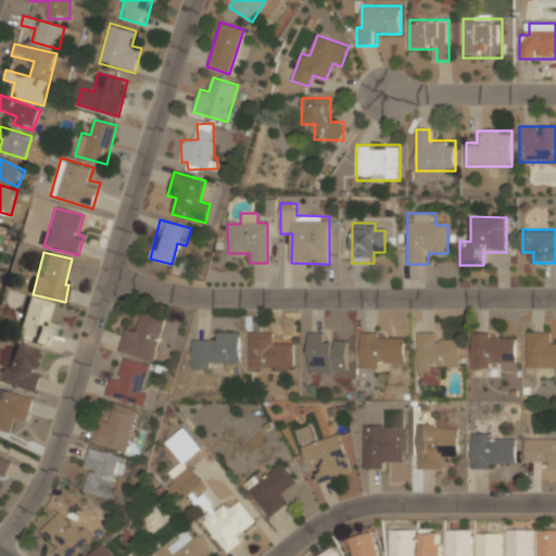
[(47,324),(52,303),(27,297),(16,340),(51,349),(58,326),(47,324)]
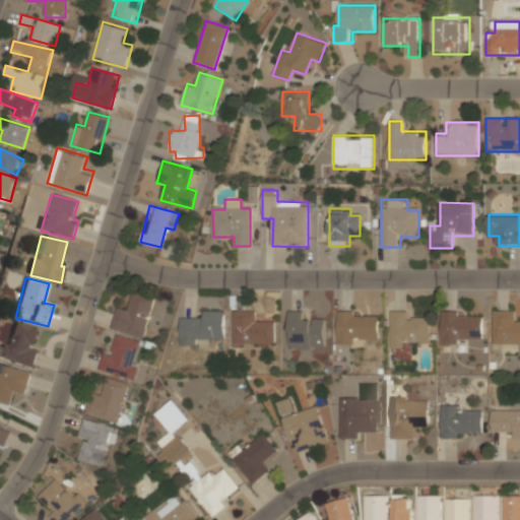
[(144,337),(155,298),(134,293),(129,311),(117,308),(111,328),(144,337)]
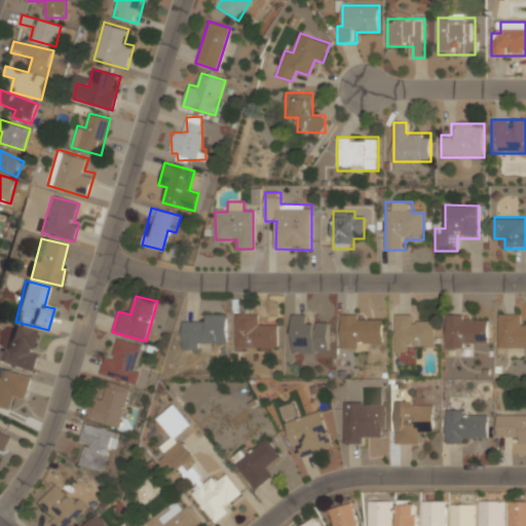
[(498,348),(525,348),(525,325),(521,325),(521,313),(498,313),(498,348)]
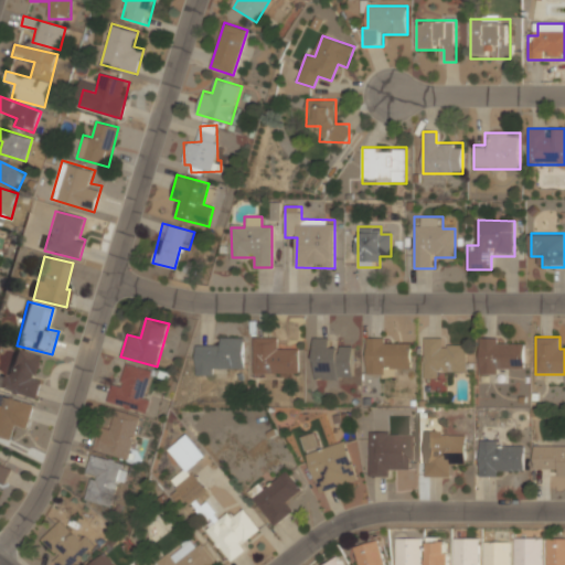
[(244,338),(220,338),(220,347),(196,347),(196,375),(220,375),(220,366),(244,366),(244,338)]
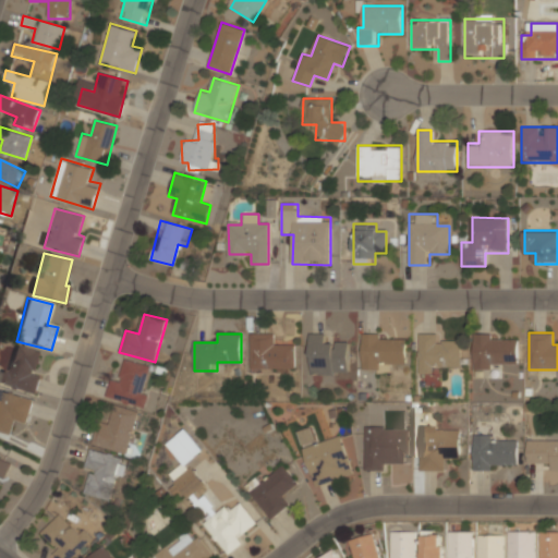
[(293,344),(273,344),(273,334),(250,334),(251,372),(293,372),(293,344)]
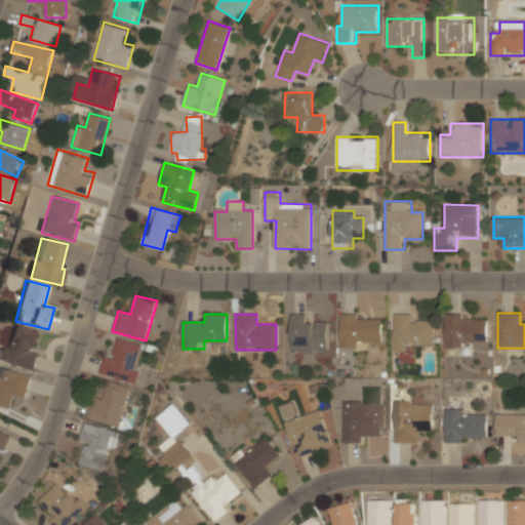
[(327,324),(310,324),(310,314),(290,314),(290,353),(327,353),(327,324)]
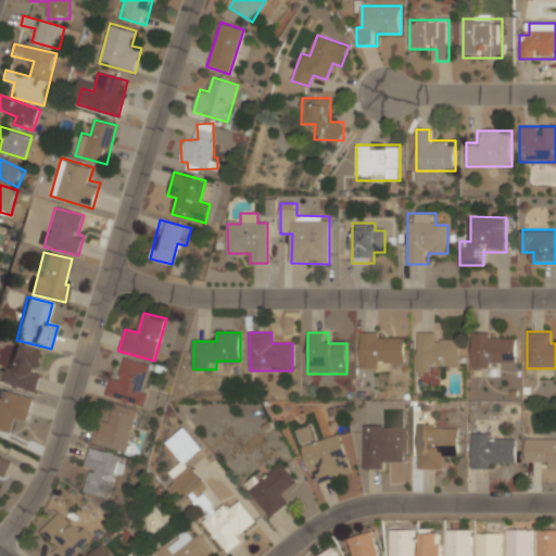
[(438,332),(417,332),(417,373),(439,373),(439,364),(459,364),(459,342),(438,342),(438,332)]
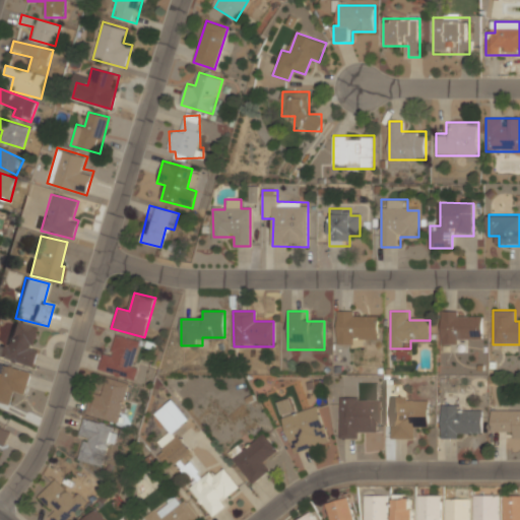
[(337,312),(337,344),(378,344),(378,312),(337,312)]
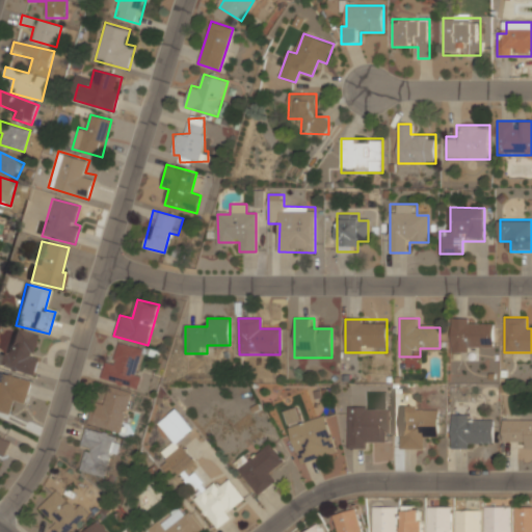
[(451,351),(493,351),(493,319),(451,319),(451,351)]
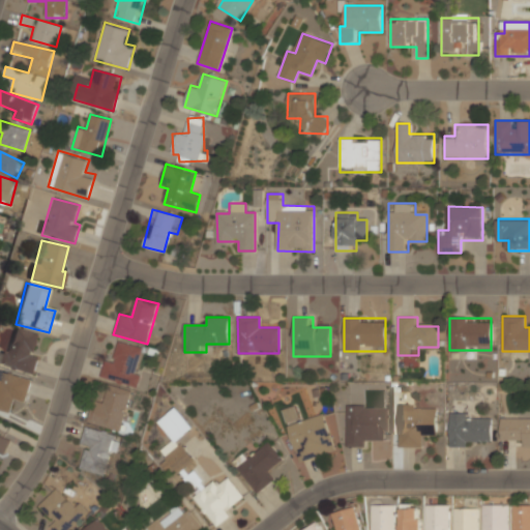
[(8,354),(0,352),(0,364),(35,374),(39,356),(33,355),(38,333),(15,328),(8,354)]
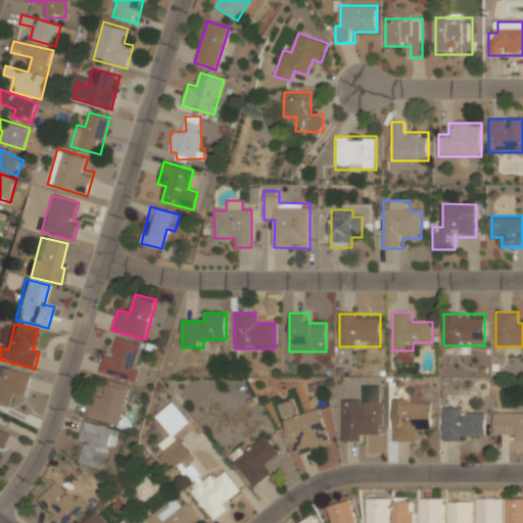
[(134,382),(143,343),(116,337),(112,357),(103,353),(99,374),(134,382)]
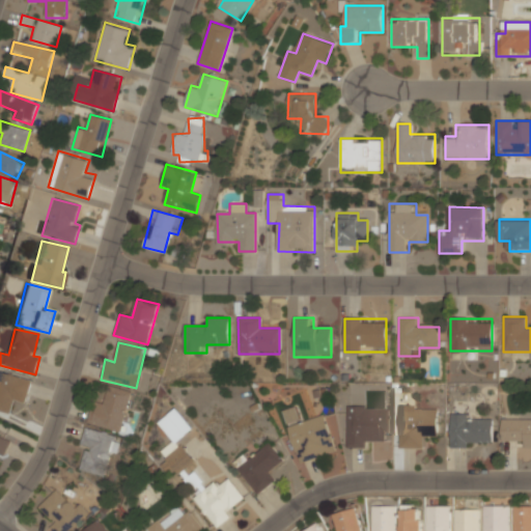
[(33,379),(0,370),(0,410),(11,413),(15,401),(27,404),(33,379)]
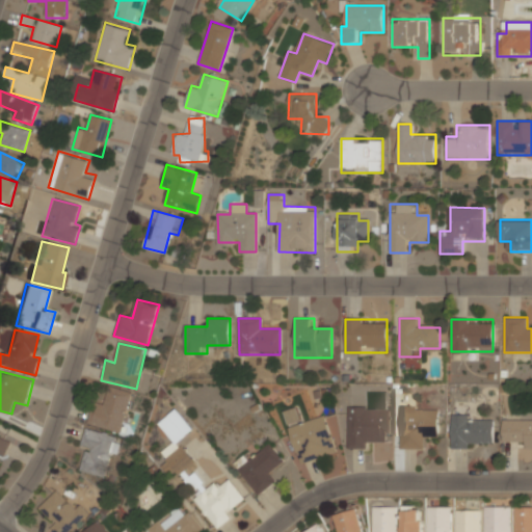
[(132,393),(110,387),(105,406),(92,403),(87,424),(122,433),(132,393)]
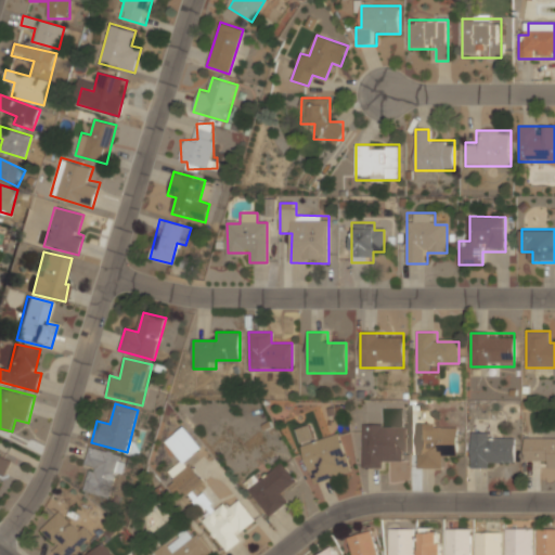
[(417,468),(443,468),(443,457),(456,457),(456,422),(431,422),(431,412),(417,412),(417,468)]
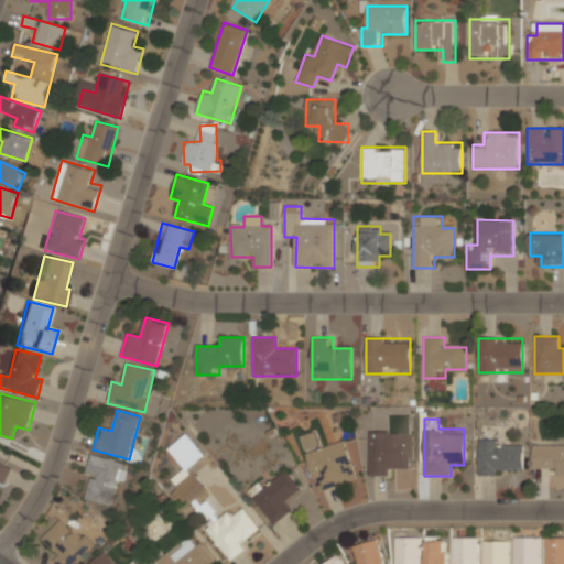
[(394,476),(394,466),(408,466),(408,431),(368,431),(368,476),(394,476)]
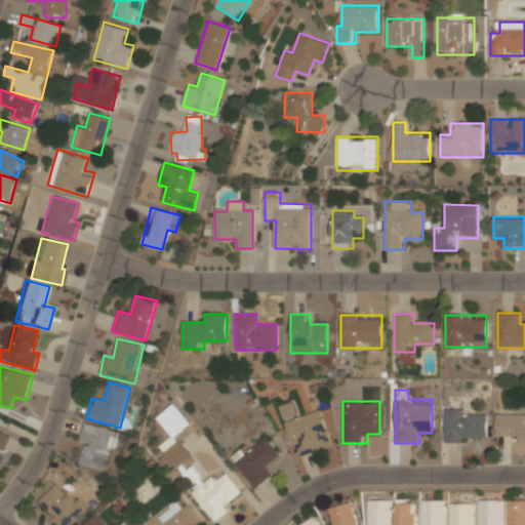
[(192,425),(175,403),(157,418),(174,439),(192,425)]
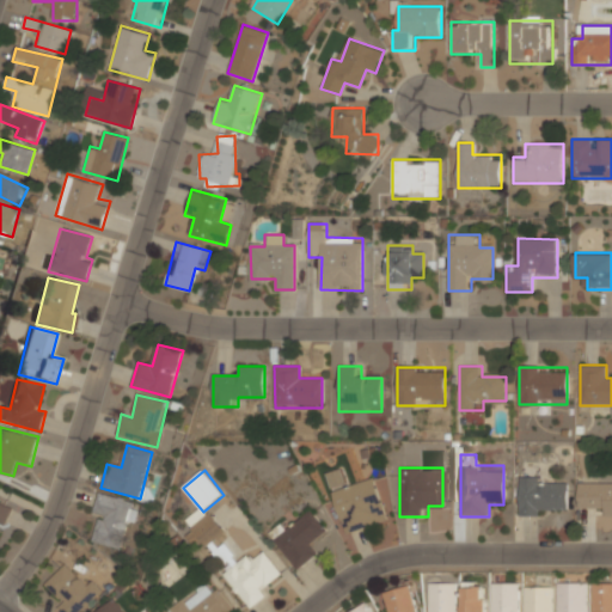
[(387,522),(373,476),(341,485),(337,471),(326,475),(344,534),(387,522)]
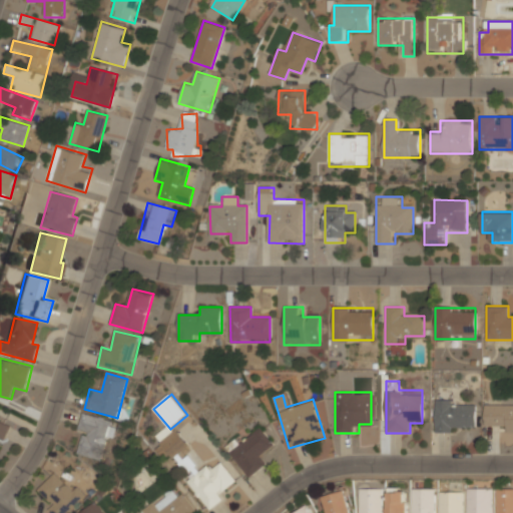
[(435,431),(475,431),(475,400),(435,400),(435,431)]
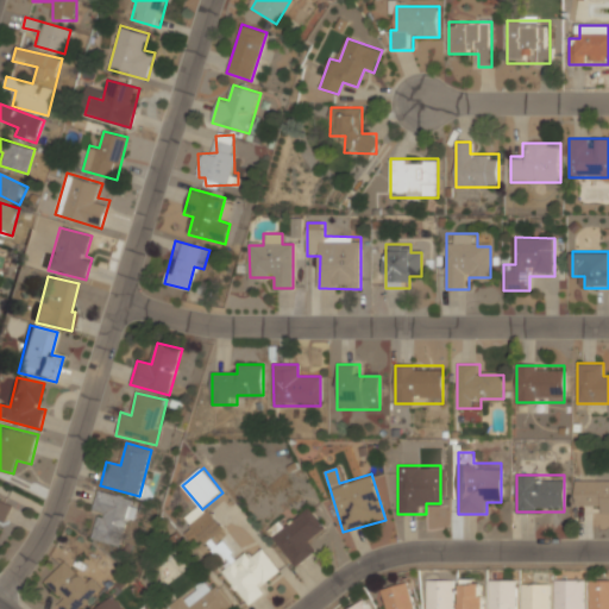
[(576,507),(608,508),(608,528),(608,479),(576,479),(576,507)]
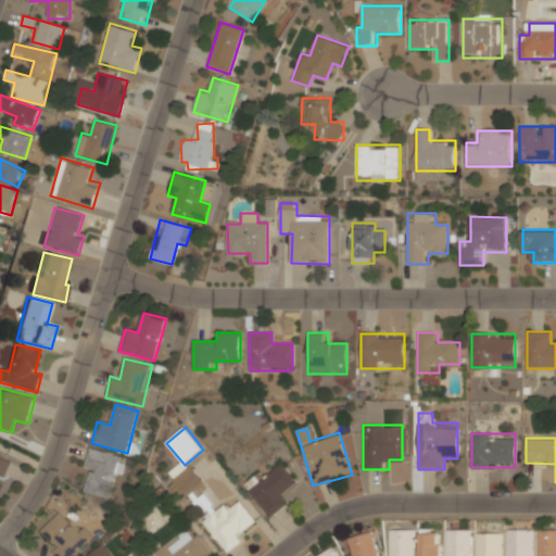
[(126,457),(89,447),(84,468),(90,469),(85,492),(105,497),(112,477),(121,479),(126,457)]
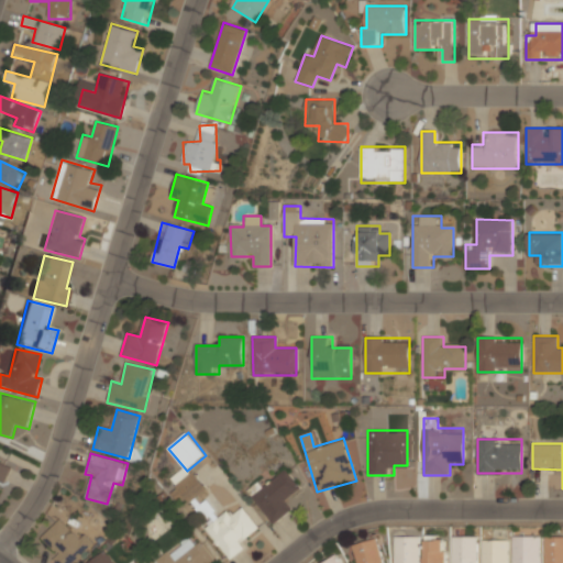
[(0,482),(7,484),(13,466),(0,461),(0,482)]
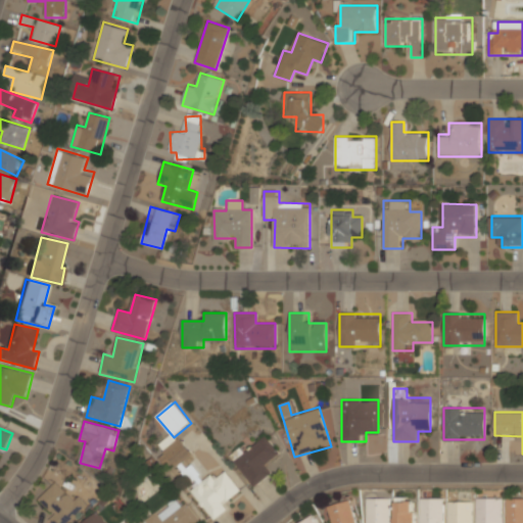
[(264,467),(280,455),(265,434),(231,459),(253,488),(270,475),(264,467)]
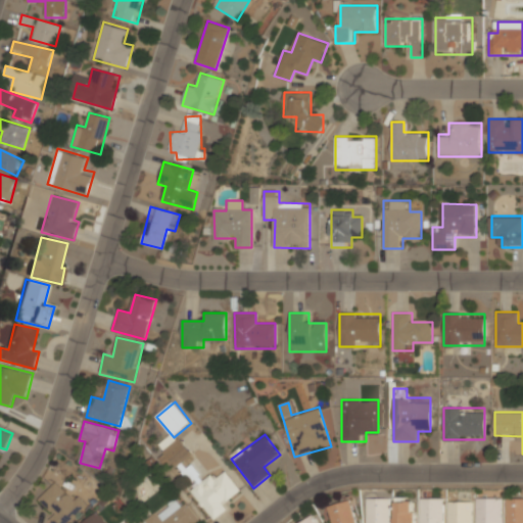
[(192,454),(177,439),(162,454),(178,468),(192,454)]
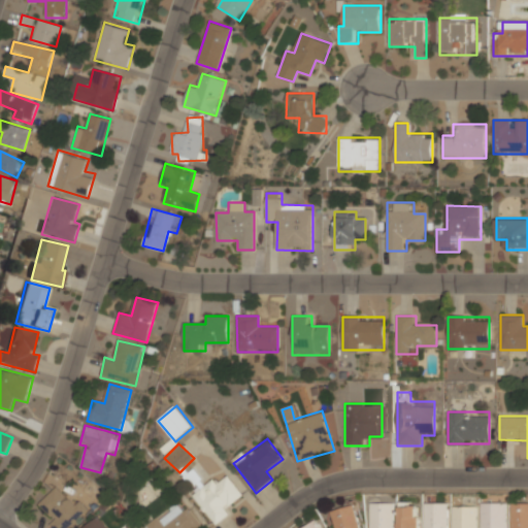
[(192,494),(216,526),(237,509),(235,506),(244,499),(228,476),(219,483),(215,477),(192,494)]
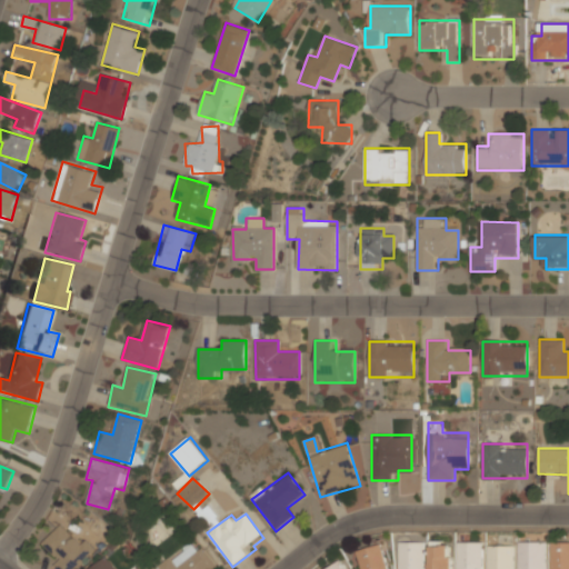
[(62,522),(42,542),(59,558),(52,565),(57,568),(77,568),(93,552),(62,522)]
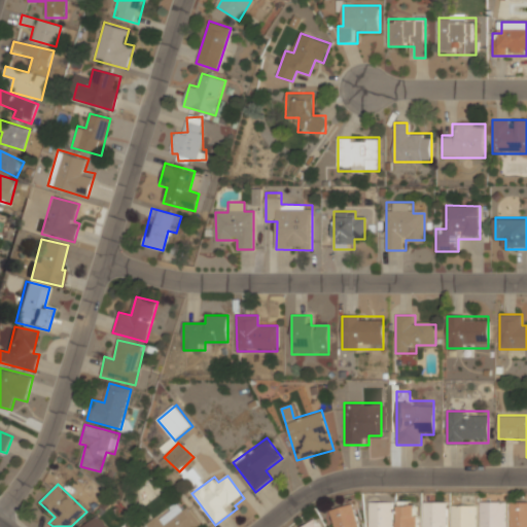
[(147,525),(148,526),(198,526),(203,523),(188,505),(181,511),(175,502),(147,525)]
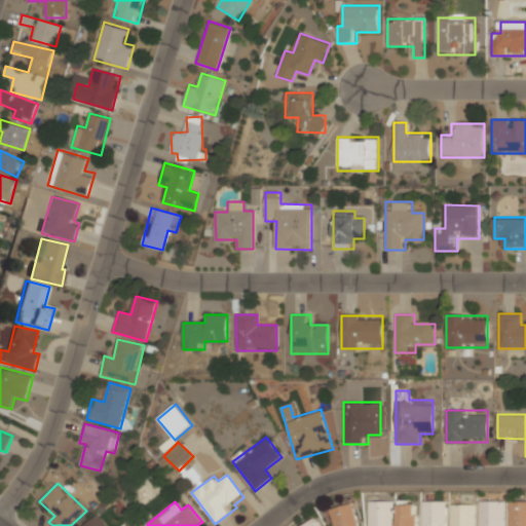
[(369,525),(391,525),(391,501),(369,501),(369,525)]
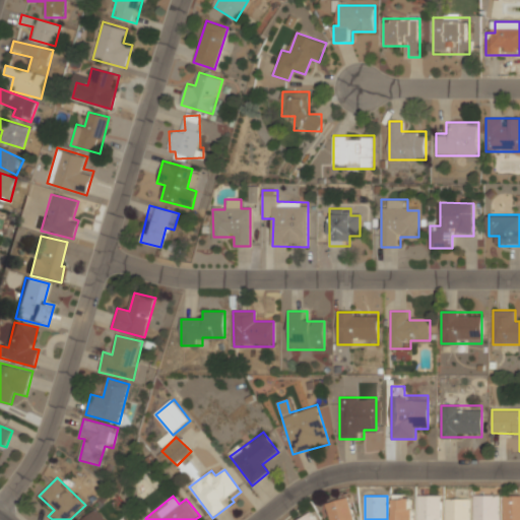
[(393,519),(412,519),(412,496),(393,496),(393,519)]
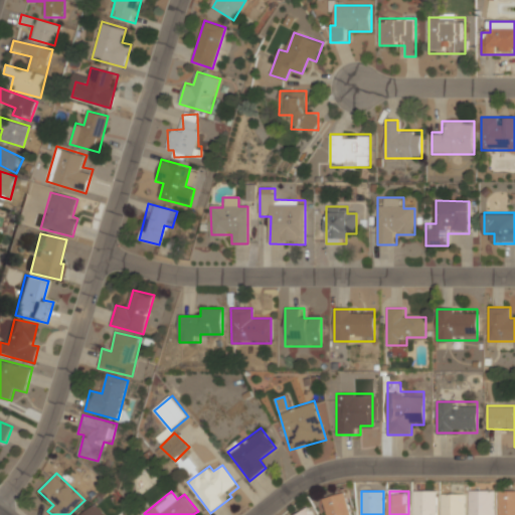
[(413,514),(437,514),(437,491),(414,491),(413,514)]
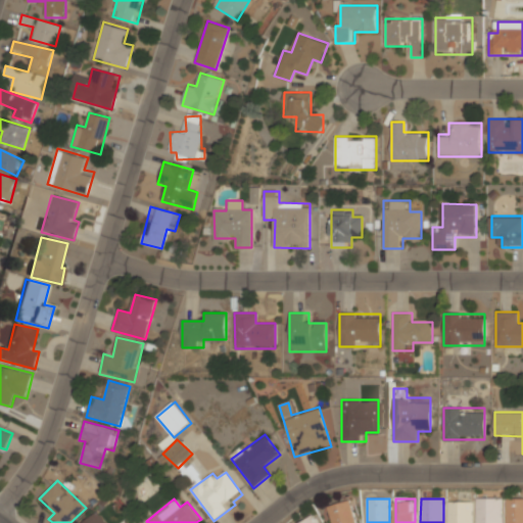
[(477,522),(502,522),(502,498),(477,498),(477,522)]
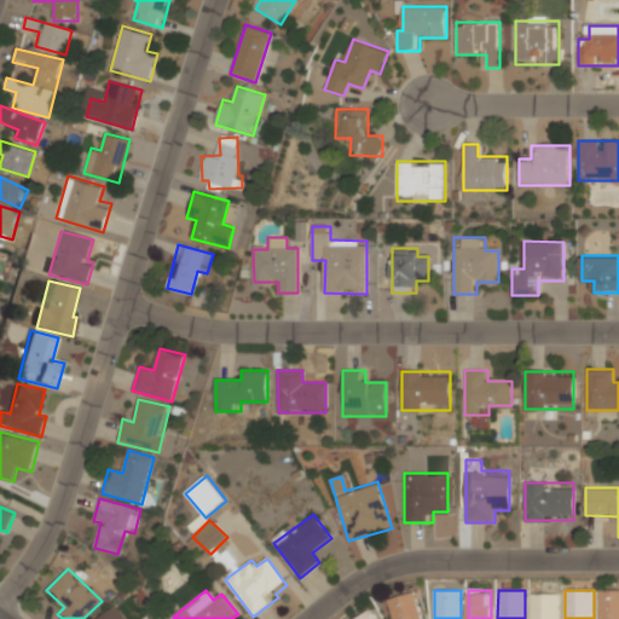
[(600,618),(618,618),(618,590),(600,590),(600,618)]
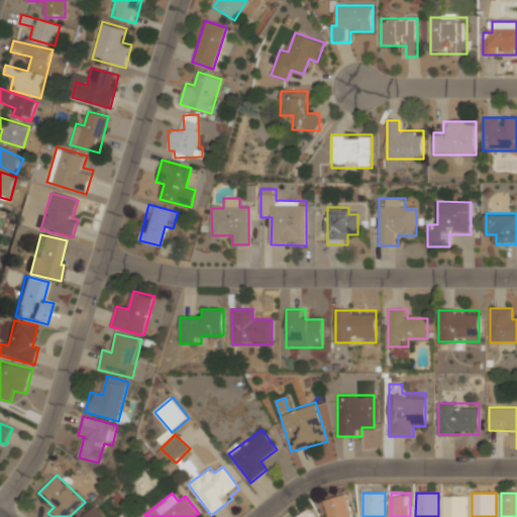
[(326,516),(350,516),(346,495),(323,500),(326,516)]
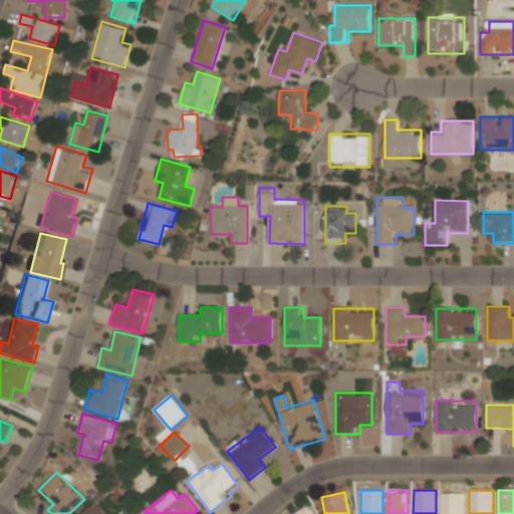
[(441,513),(464,513),(464,492),(441,492),(441,513)]
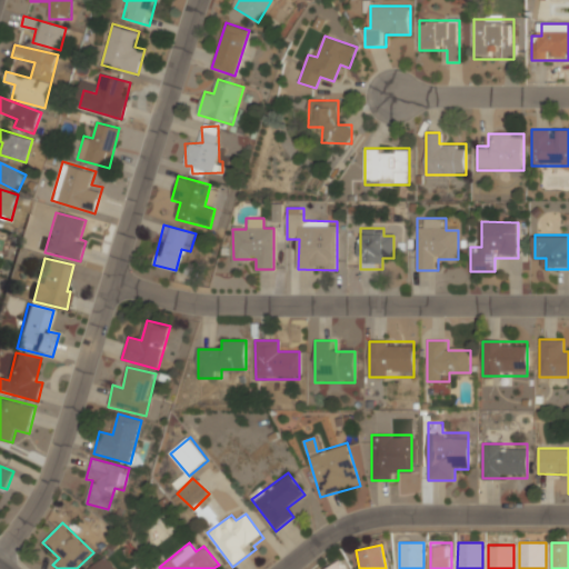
[(116,568),(106,556),(88,568),(116,568)]
